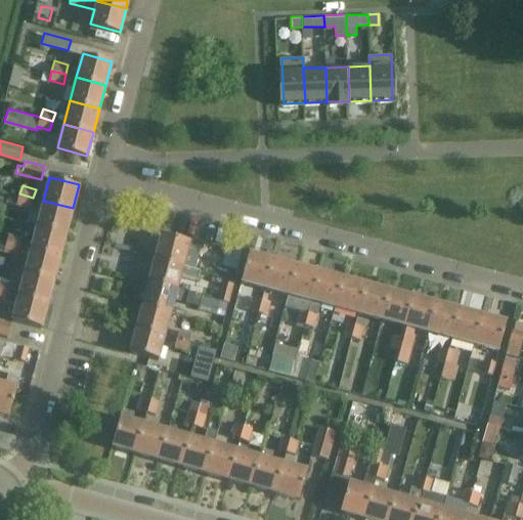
[(33,198),(19,193),(16,203),(30,207),(33,198)]
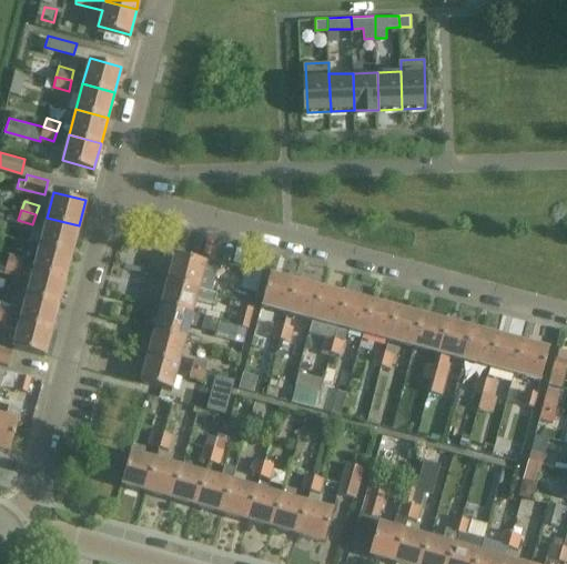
[(79,225),(47,218),(40,243),(72,251),(79,225)]
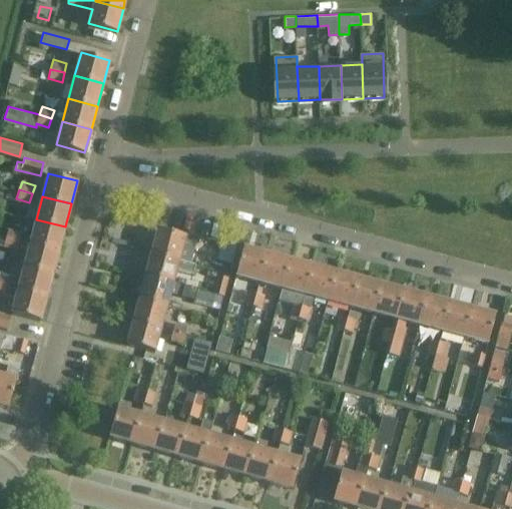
[(65,226),(36,219),(30,242),(59,249),(65,226)]
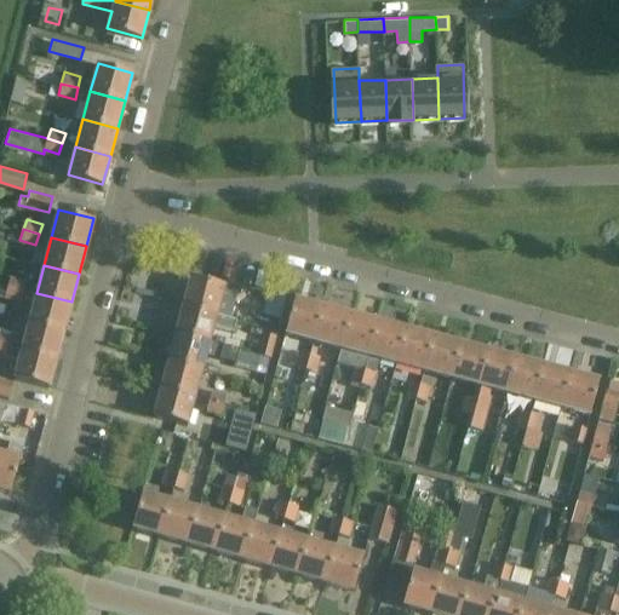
[(10,274),(7,285),(23,289),(26,279),(10,274)]
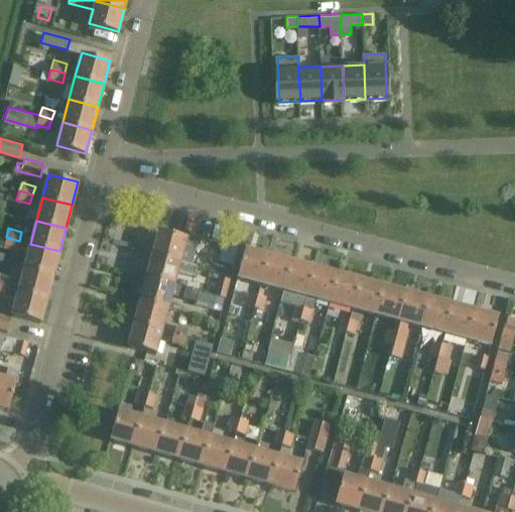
[(181,259),(187,236),(158,229),(152,252),(181,259)]
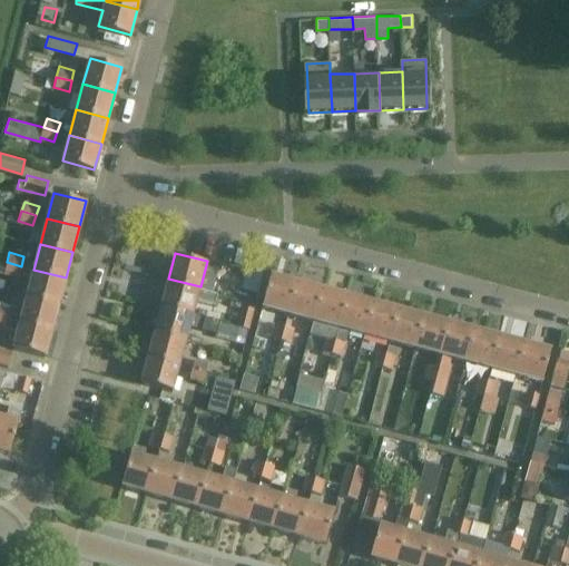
[(7,263),(5,272),(18,275),(13,291),(15,292),(27,295),(58,303),(66,277),(33,270),(21,266),(7,262),(7,263)]
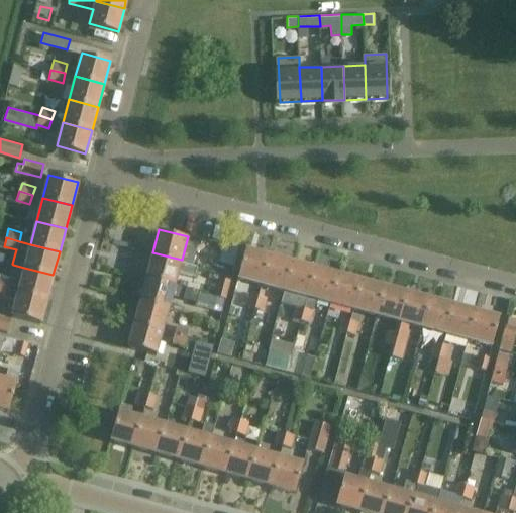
[(212,243),(199,240),(197,249),(209,252),(212,243)]
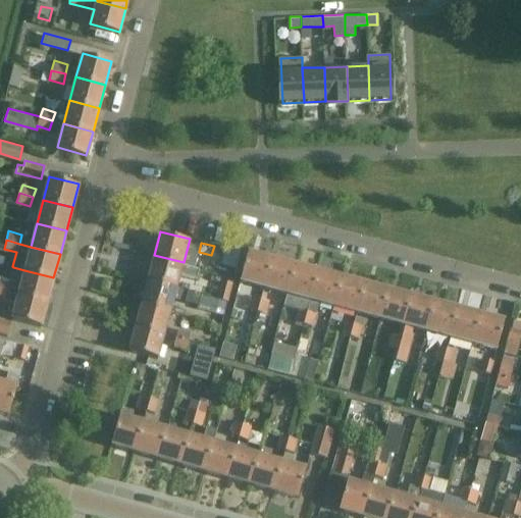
[(242,249),(228,245),(224,261),(238,264),(242,249)]
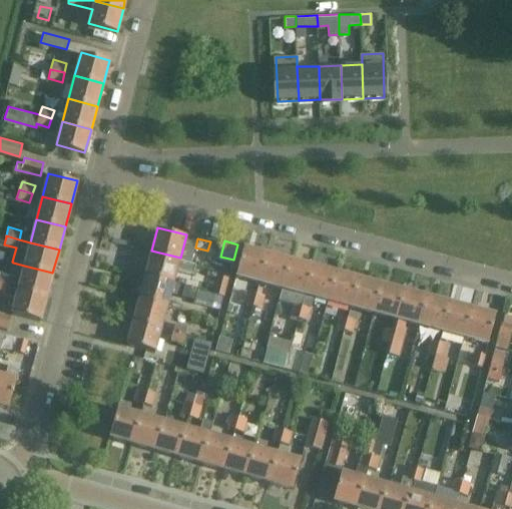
[(236,274),(260,281),(267,252),(243,245),(236,274)]
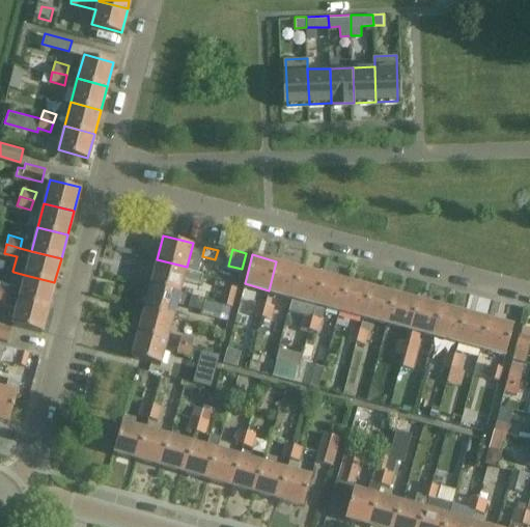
[(187,267),(157,259),(150,283),(179,290),(184,278),(200,282),(203,272),(187,267)]
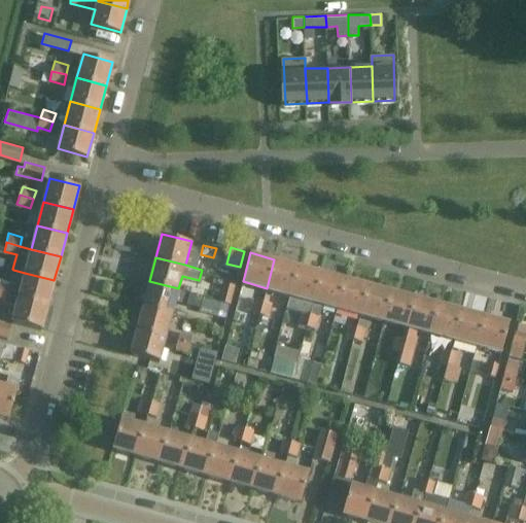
[(297,266),(274,259),(267,288),(263,300),(259,312),(260,313),(258,319),(268,322),(275,298),(288,301),(297,266)]
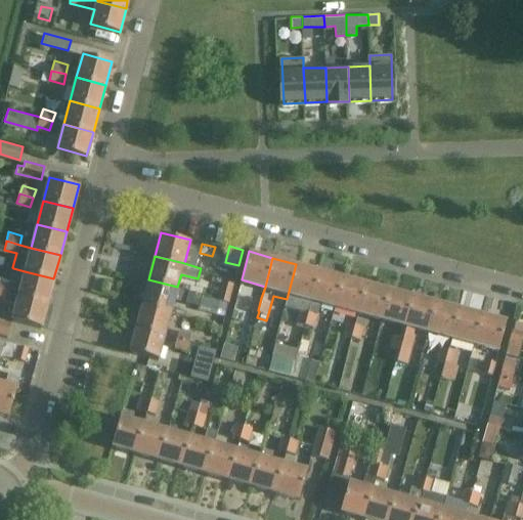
[(296,264),(287,299),(285,305),(300,309),(296,321),(305,323),(319,270),(296,264)]
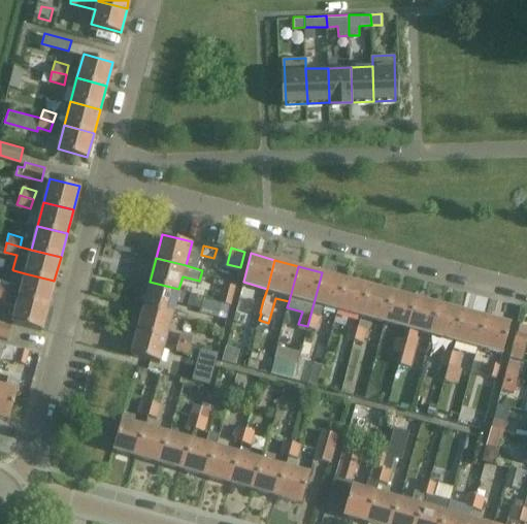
[(0,281),(0,291),(7,294),(7,293),(19,296),(47,304),(54,281),(25,273),(13,270),(9,284),(0,281)]
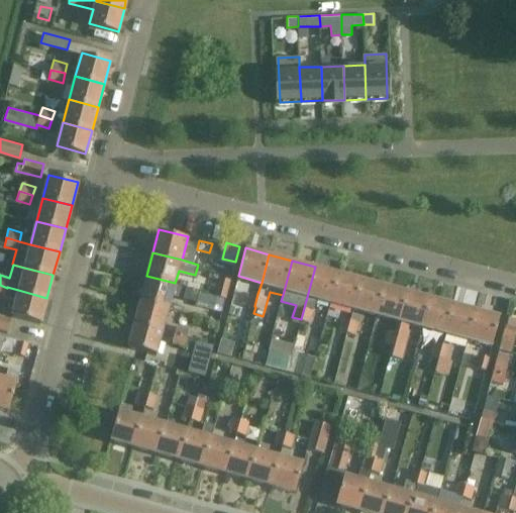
[(315,267),(301,319),(310,322),(317,297),(330,301),(338,273),(315,267)]
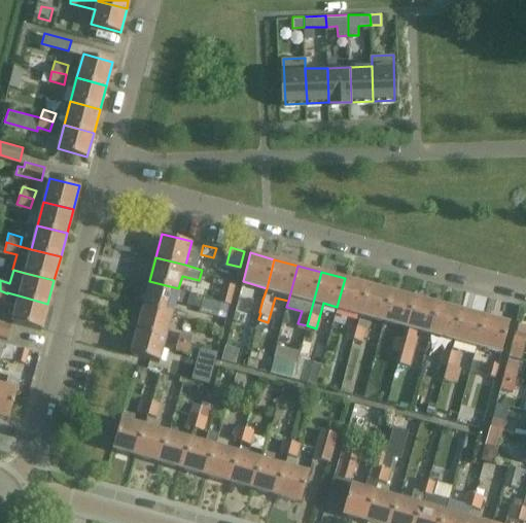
[(367,284),(345,278),(337,307),(360,313),(367,284)]
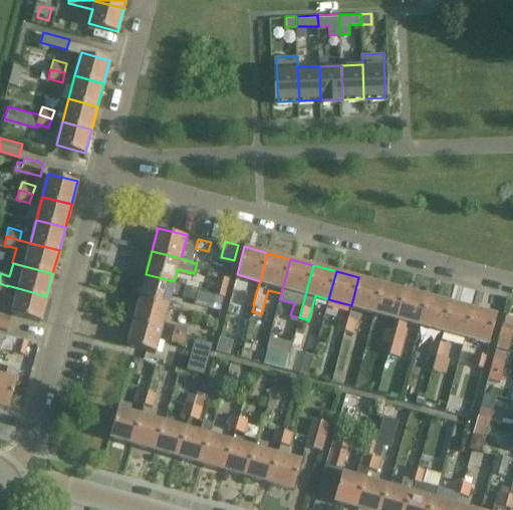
[(174,281),(146,274),(140,297),(168,304),(172,290),(197,297),(199,287),(174,281)]
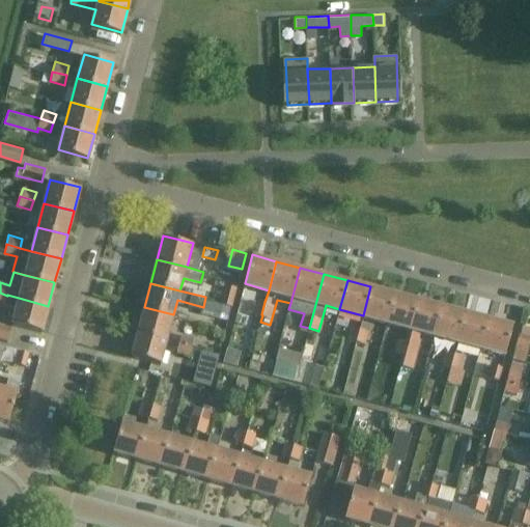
[(238,286),(226,283),(221,302),(232,305),(238,286)]
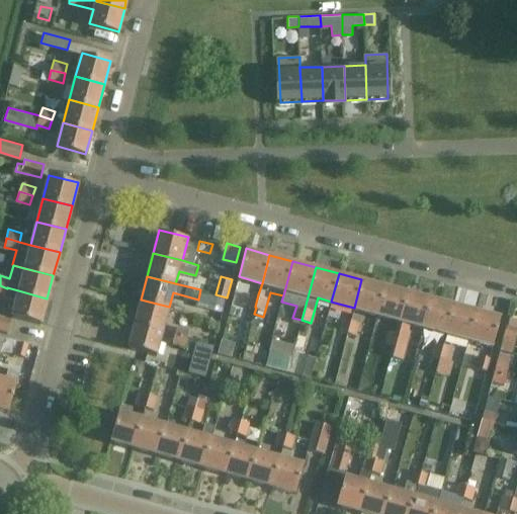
[(384,285),(361,279),(354,308),(377,314),(384,285)]
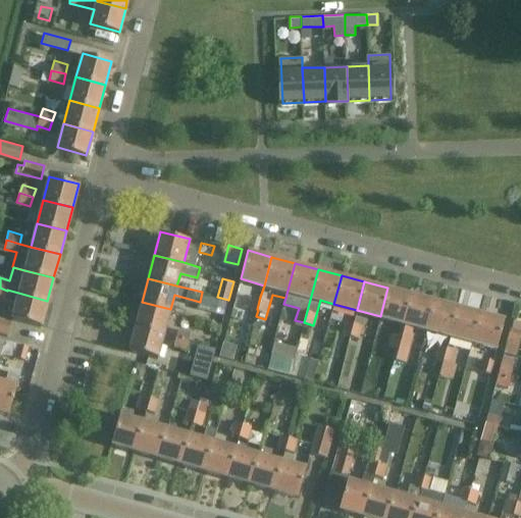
[(12,317),(21,319),(41,324),(47,301),(18,293),(7,290),(7,291),(0,288),(0,297),(16,302),(12,317)]
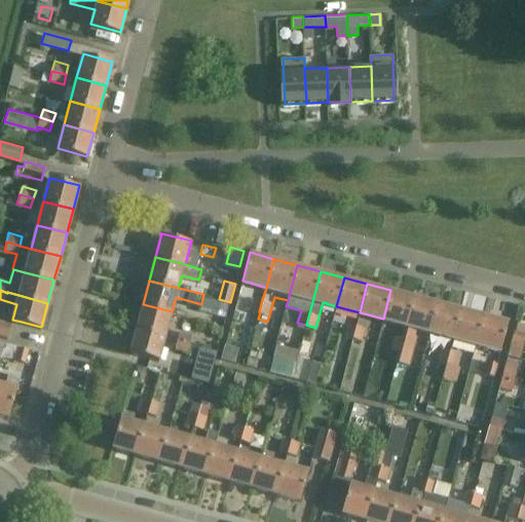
[(414,296),(390,290),(383,319),(406,325),(407,325),(414,296)]
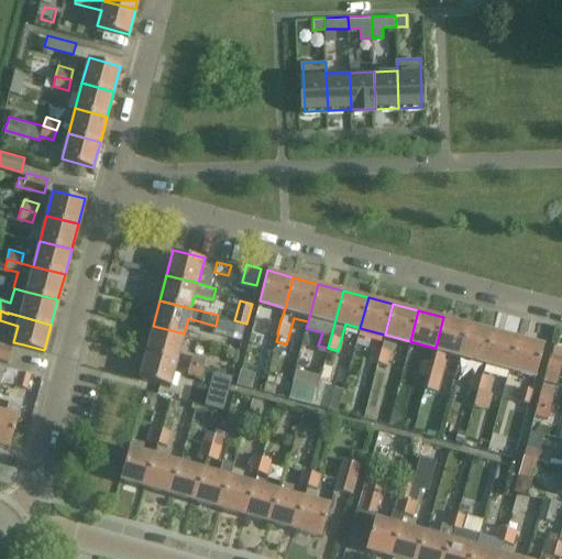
[(434,348),(430,360),(432,361),(428,374),(425,385),(438,390),(447,359),(444,359),(447,351),(461,354),(469,324),(443,317),(436,348),(434,348)]
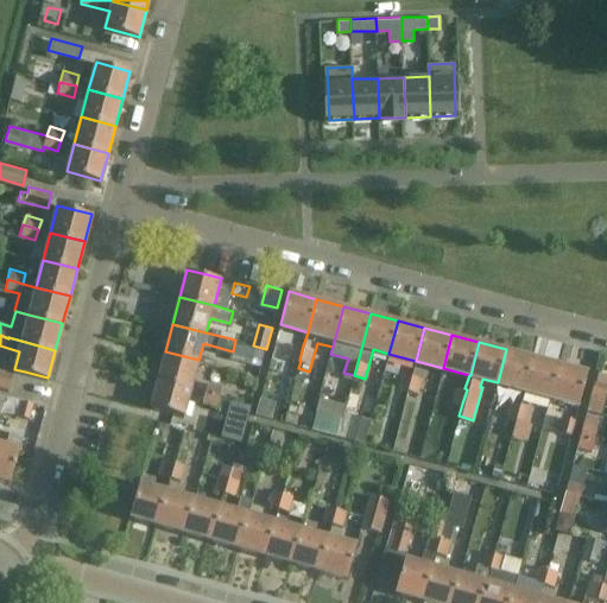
[(295,343),(290,357),(299,360),(303,346),(295,343)]
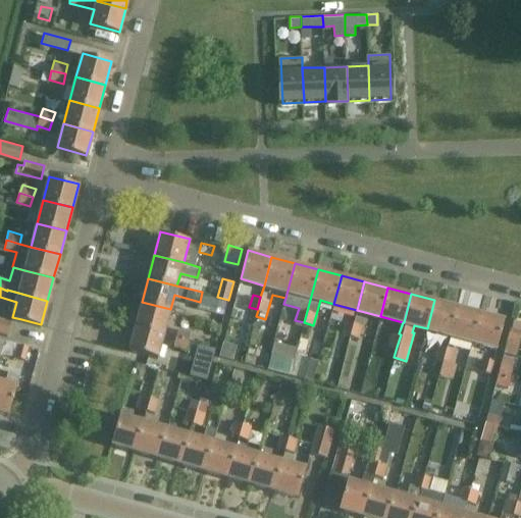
[(458,306),(434,300),(427,328),(450,334),(458,306)]
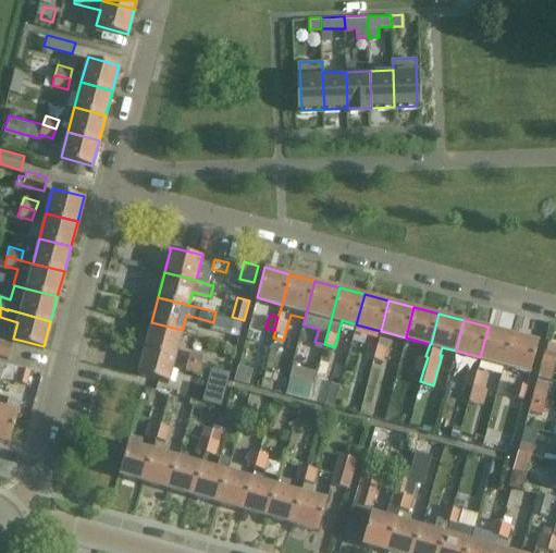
[(145,347),(175,355),(182,330),(151,322),(145,347)]
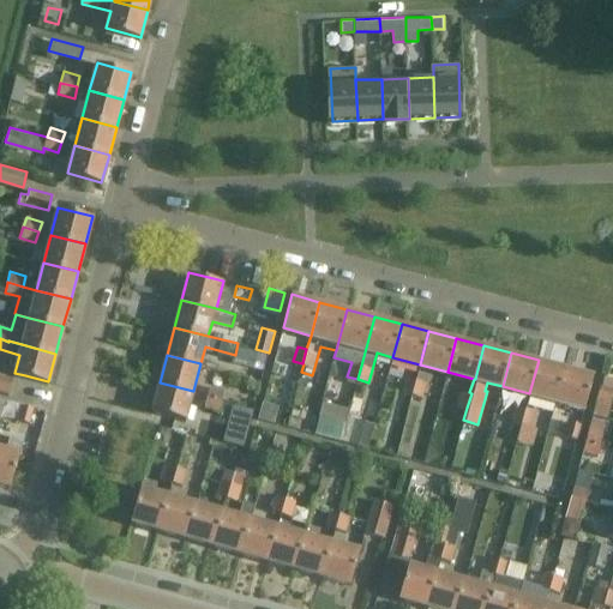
[(539,360),(529,393),(557,402),(566,367),(539,360)]
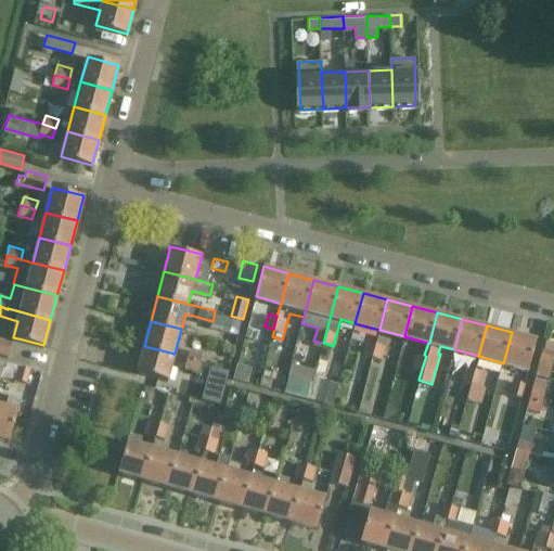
[(537,340),(512,332),(503,363),(528,370),(537,340)]
